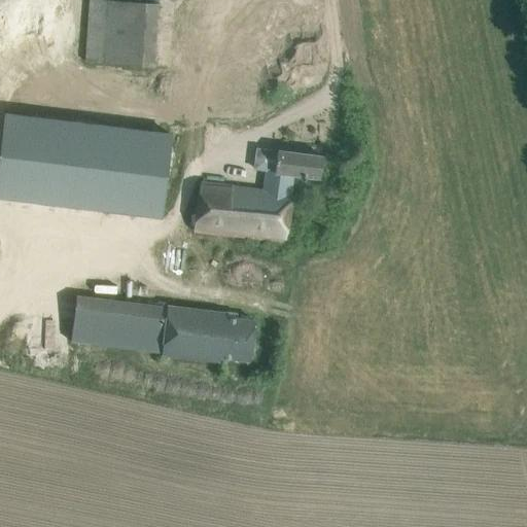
[(88,0),(84,62),(153,67),(157,4),(95,0),(88,0)]
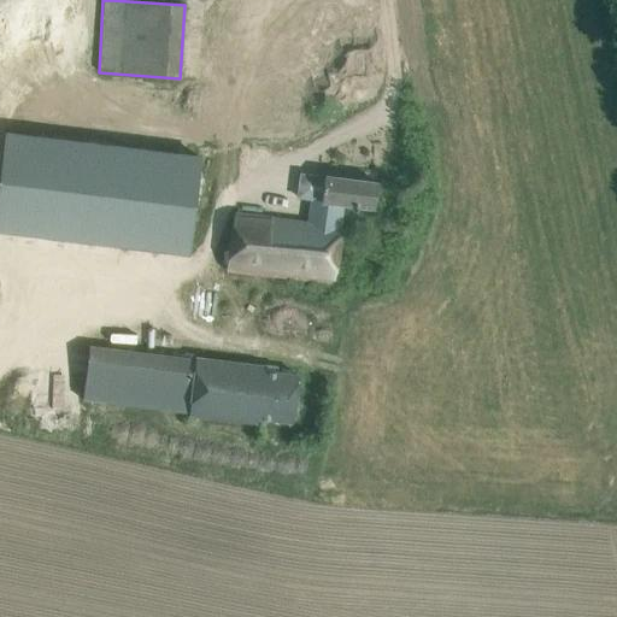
[(311,200),(307,222),(339,227),(341,206),(374,210),(377,184),(324,177),(299,174),(295,198),(311,200)]
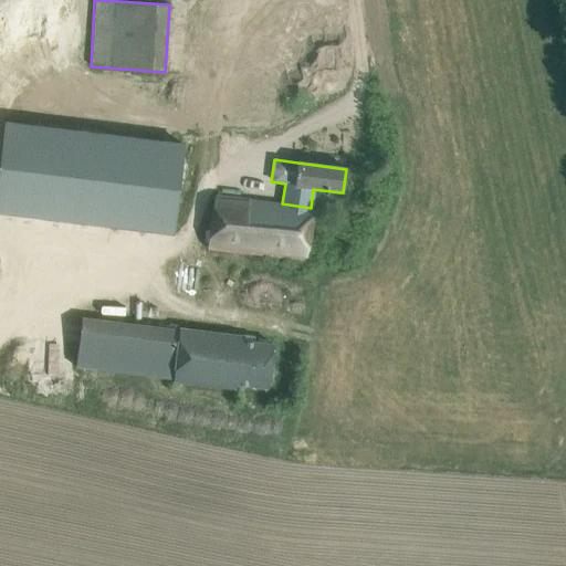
[(91,221),(150,228),(155,181),(96,176),(91,221)]
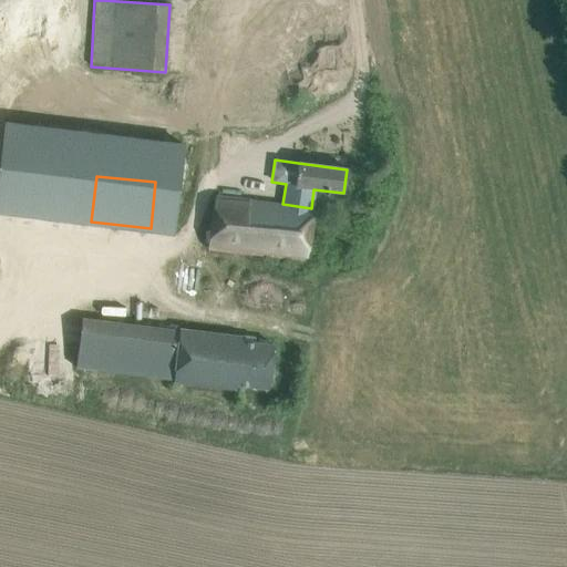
[(311,208),(282,204),(215,195),(207,249),(306,260),(312,208),(311,208)]
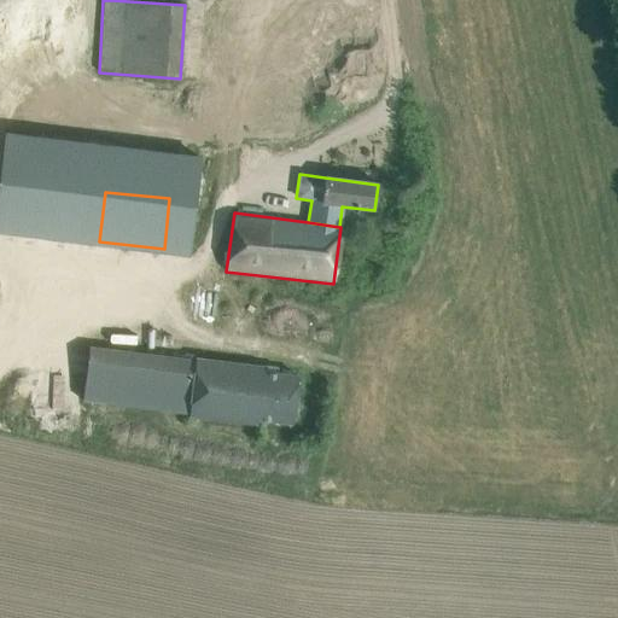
[(169,414),(233,423),(257,425),(258,420),(292,425),(298,377),(274,373),(263,372),(264,367),(176,356),(176,357),(89,347),(82,402),(169,413),(169,414)]
